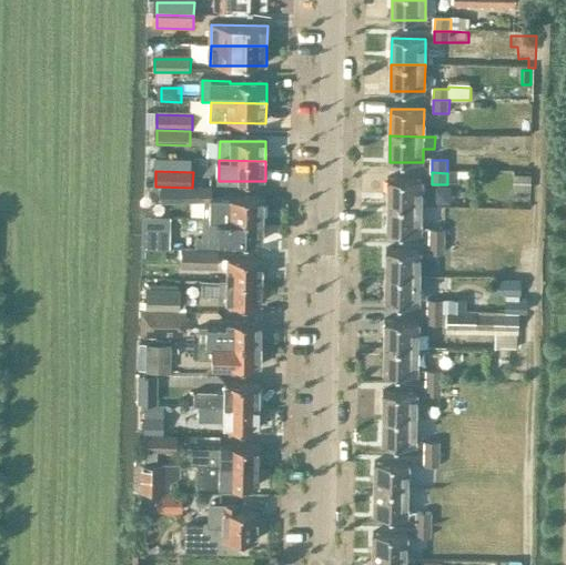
[(458,173),(447,173),(447,184),(457,184),(458,173)]
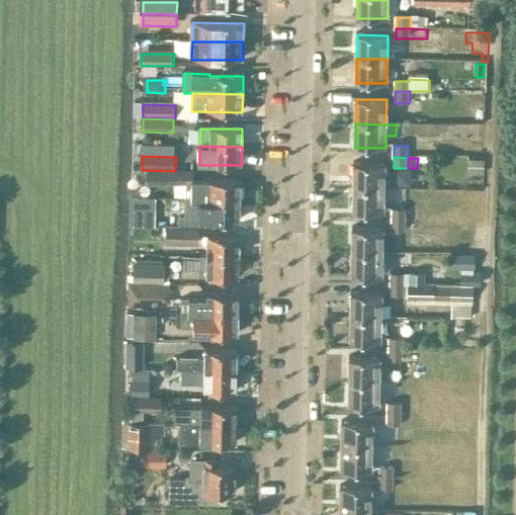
[(486,161),(473,161),(473,174),(485,175),(486,161)]
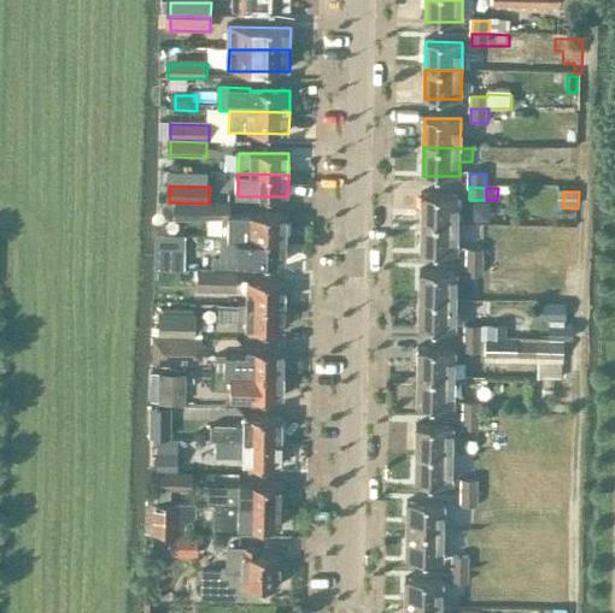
[(422,195),(422,224),(458,224),(470,225),(470,212),(458,212),(458,195),(422,195)]
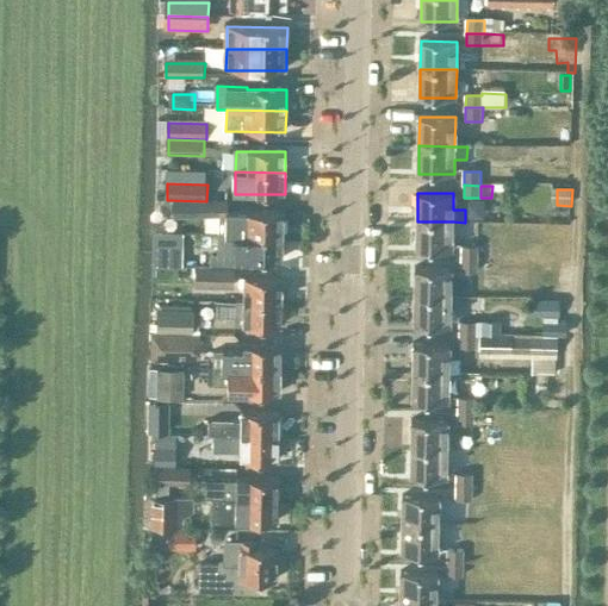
[(221,236),(236,236),(284,237),(284,213),(228,212),(228,202),(174,204),(175,218),(222,217),(221,236)]
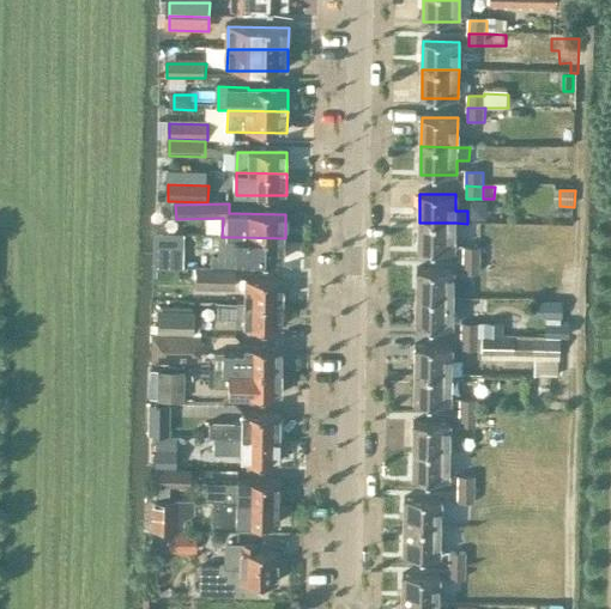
[(419,223),(418,251),(454,251),(455,223),(419,223)]
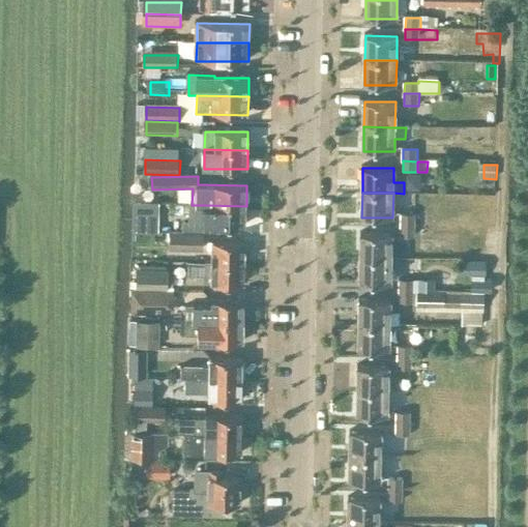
[(135,203),(134,234),(136,234),(159,234),(160,204),(137,203),(135,203)]
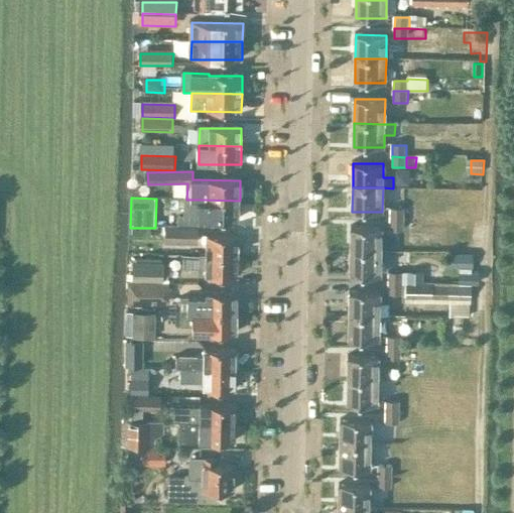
[(186,200),(186,220),(209,221),(239,221),(240,201),(200,200),(186,200)]
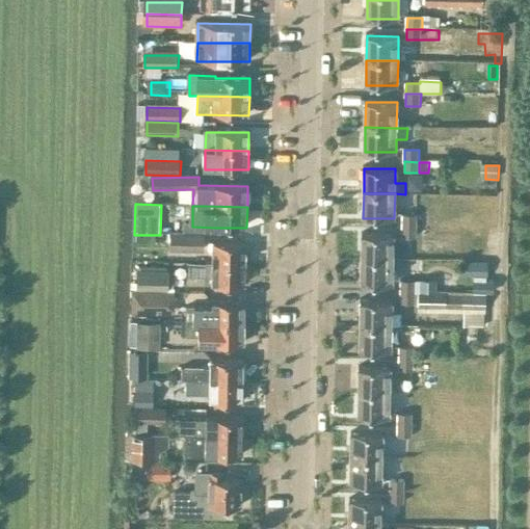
[(403,215),(402,228),(418,228),(418,216),(403,215)]
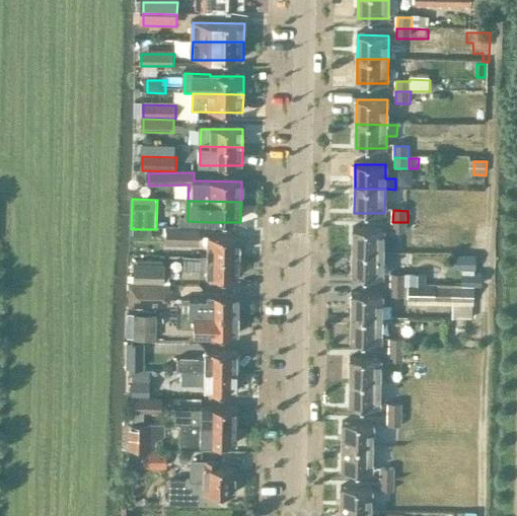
[(407,233),(408,222),(392,222),(392,233),(407,233)]
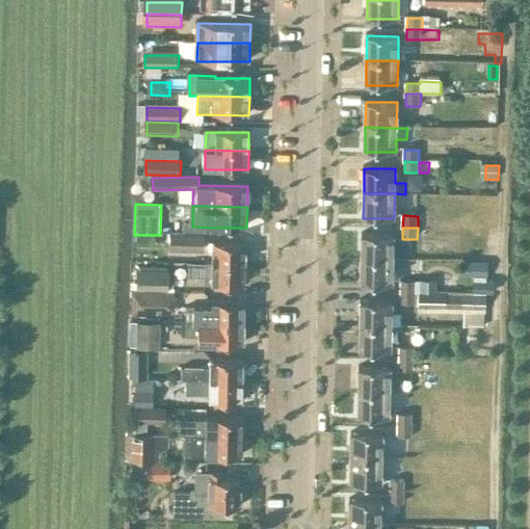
[(204,236),(171,235),(171,252),(204,253),(204,236)]
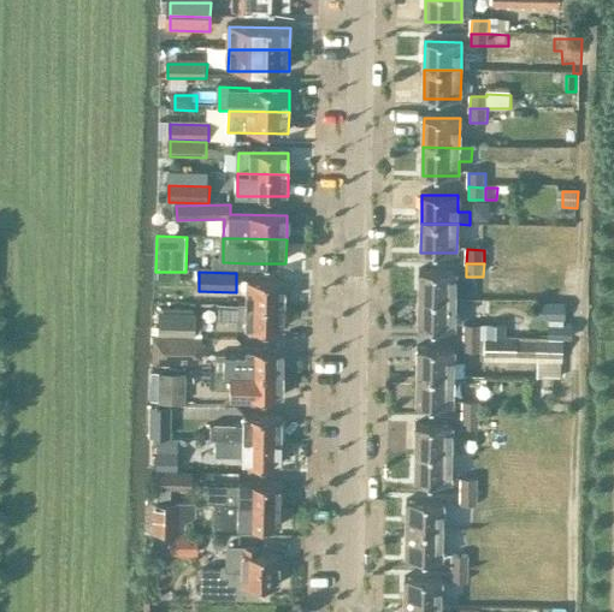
[(420,272),(419,301),(456,301),(456,272),(420,272)]
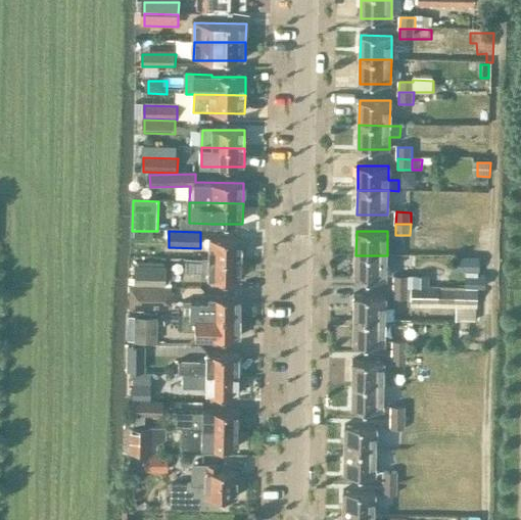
[(242,240),(206,240),(205,247),(210,247),(210,261),(242,261),(242,240)]
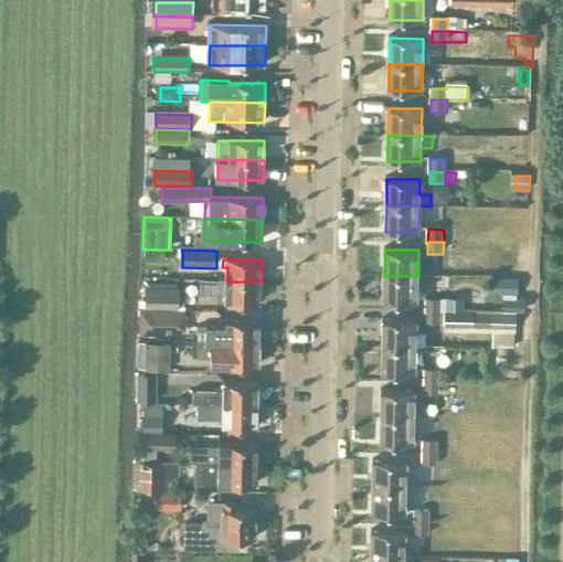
[(384,276),(384,303),(417,303),(418,276),(384,276)]
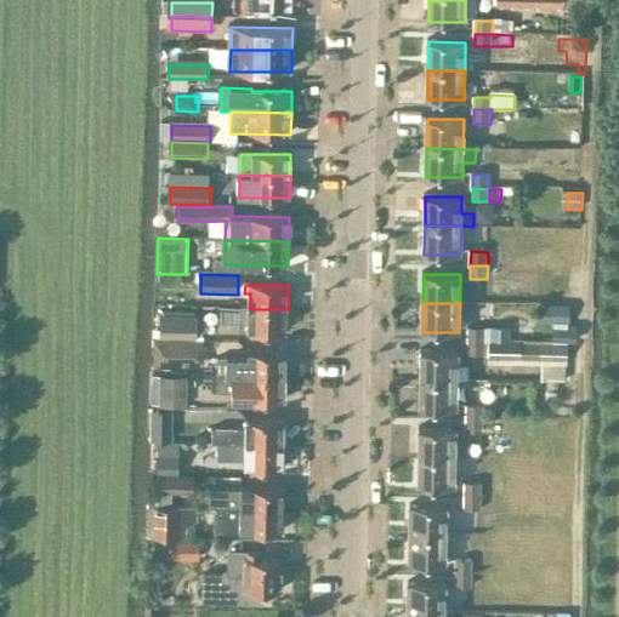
[(571,308),(544,307),(543,324),(569,324),(571,308)]
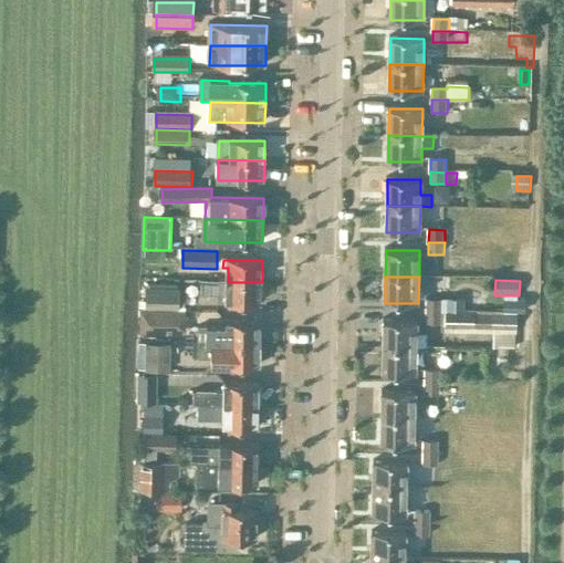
[(262,282),(228,282),(220,281),(220,304),(261,304),(262,282)]
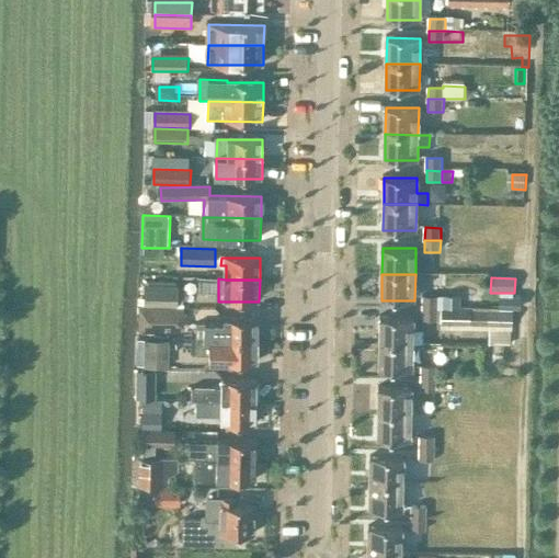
[(178,287),(146,287),(146,307),(178,307),(178,287)]
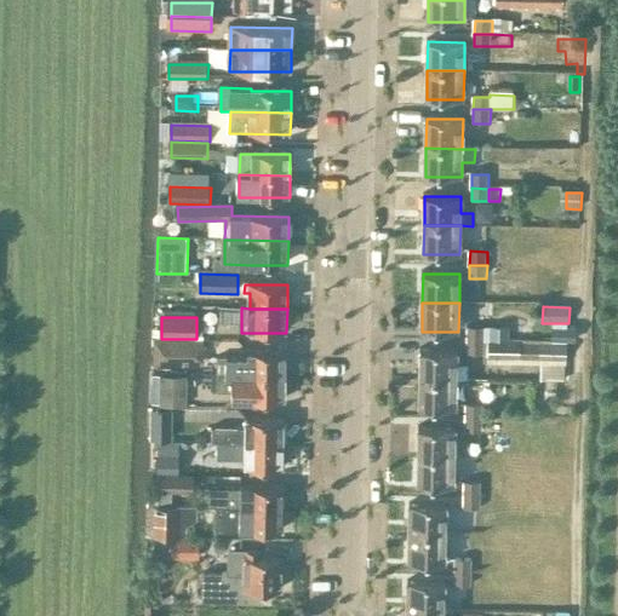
[(468,328),(468,341),(485,343),(485,328),(468,328)]
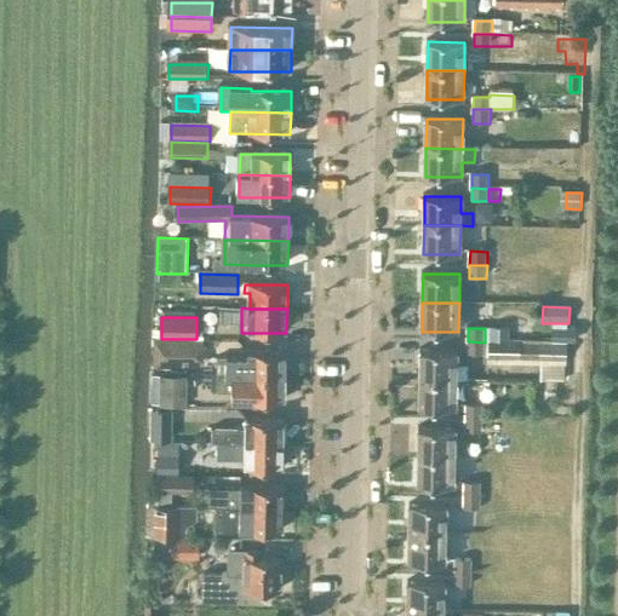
[(509,329),(492,328),(491,341),(509,343),(509,329)]
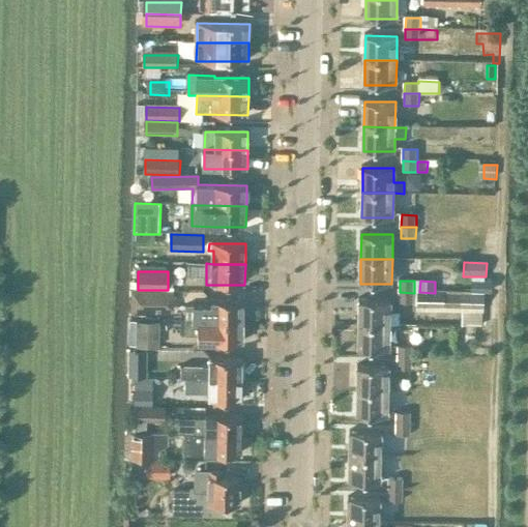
[(400,292),(400,304),(414,304),(414,293),(400,292)]
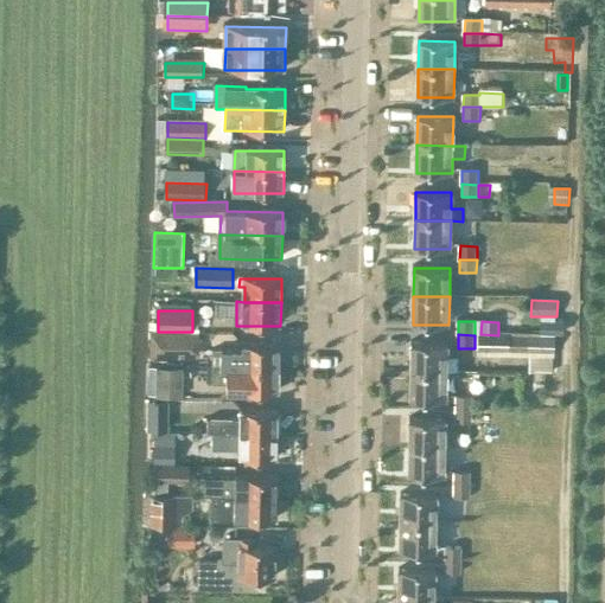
[(199,359),(199,335),(153,335),(153,359),(199,359)]
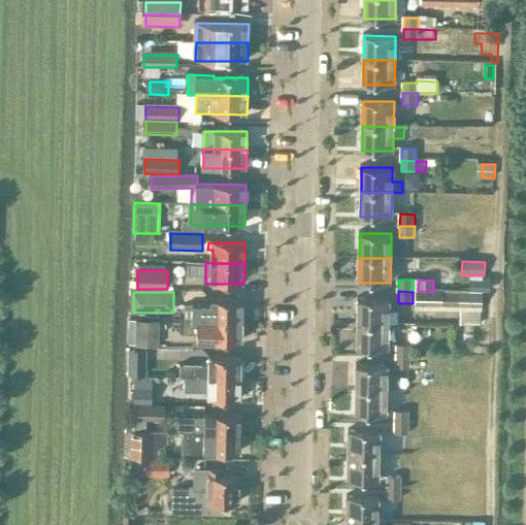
[(445,307),(446,295),(419,294),(418,306),(445,307)]
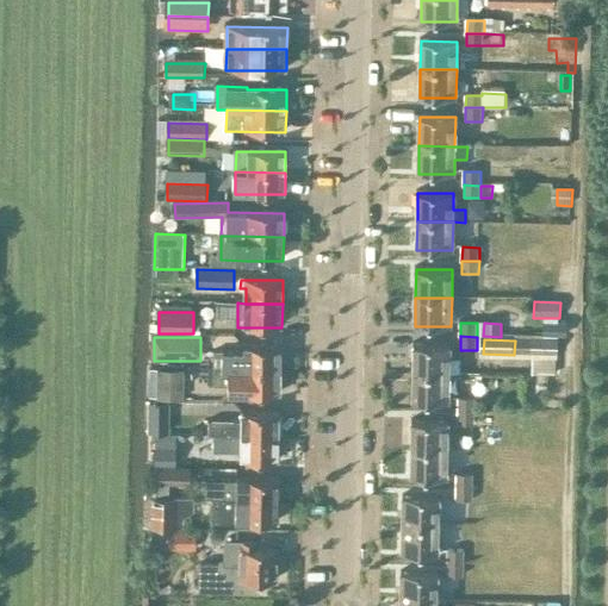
[(514,355),(533,355),(534,341),(515,341),(514,355)]
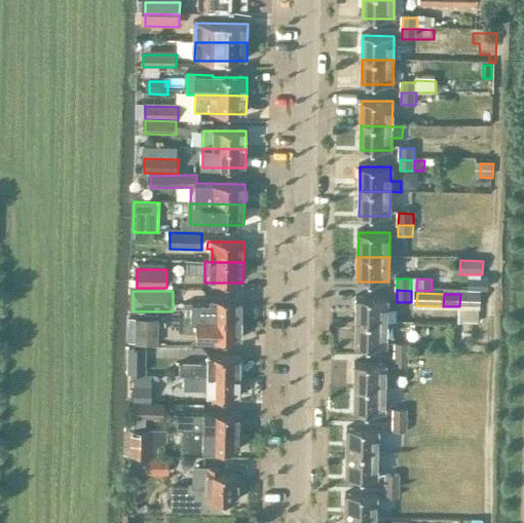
[(460,294),(459,306),(480,307),(480,295),(460,294)]
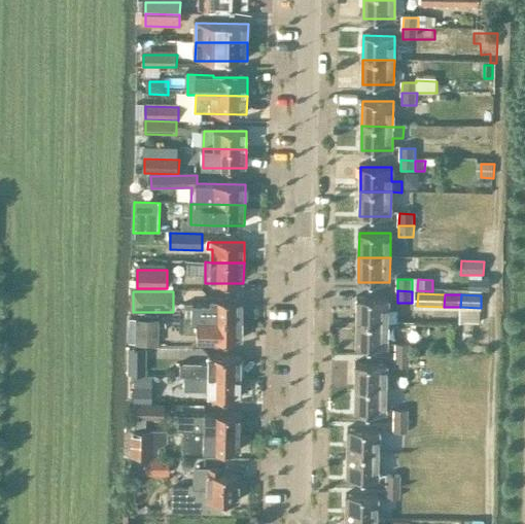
[(357,323),(388,324),(398,324),(398,312),(388,311),(389,299),(357,298),(357,323)]
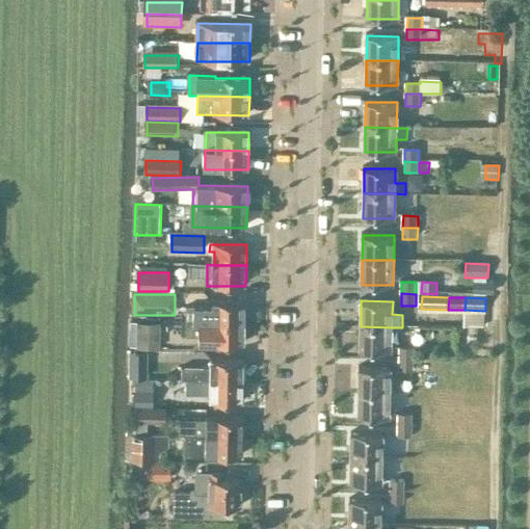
[(187,309),(187,323),(245,324),(245,303),(212,302),(212,309),(187,309)]
